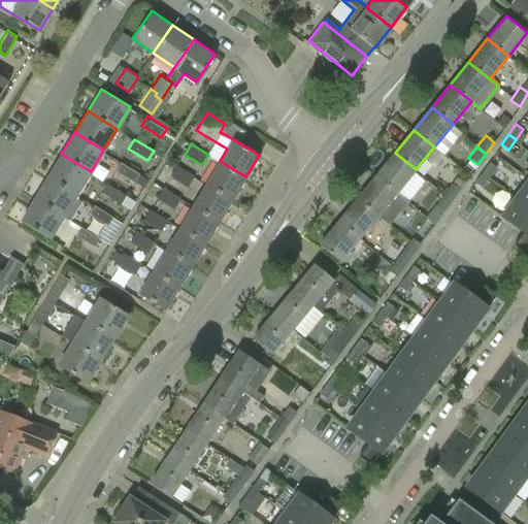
[(395,153),(376,175),(397,192),(398,191),(401,194),(407,188),(403,184),(416,169),(395,153)]
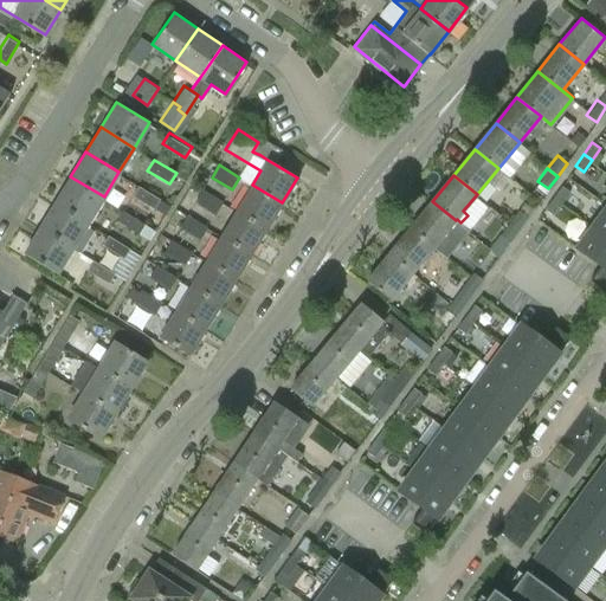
[(70,176),(55,201),(89,221),(104,196),(70,176)]
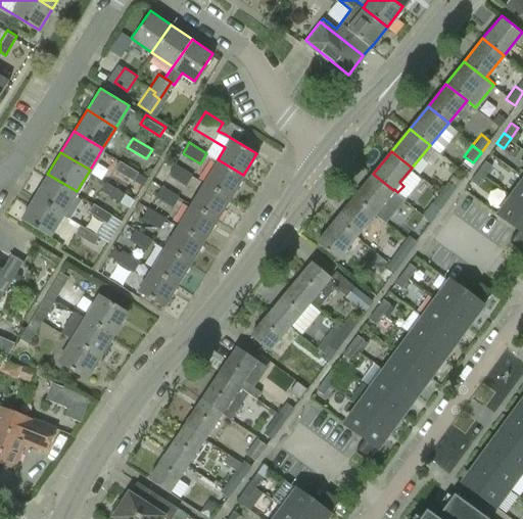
[(485,158),(478,169),(484,174),(491,163),(485,158)]
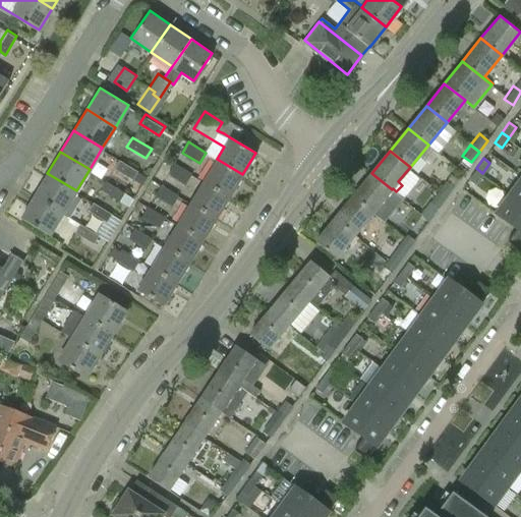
[(229,196),(242,174),(217,159),(204,180),(229,196)]
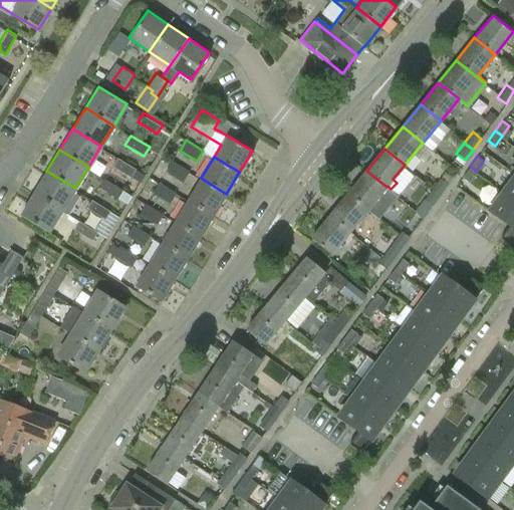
[(132,178),(138,169),(118,158),(112,167),(132,178)]
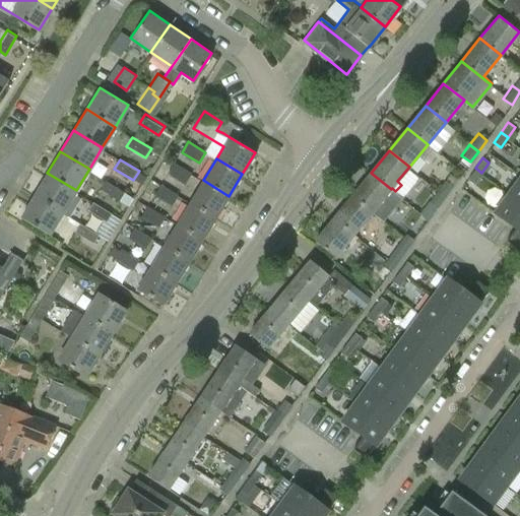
[(186,184),(193,174),(175,163),(169,174),(186,184)]
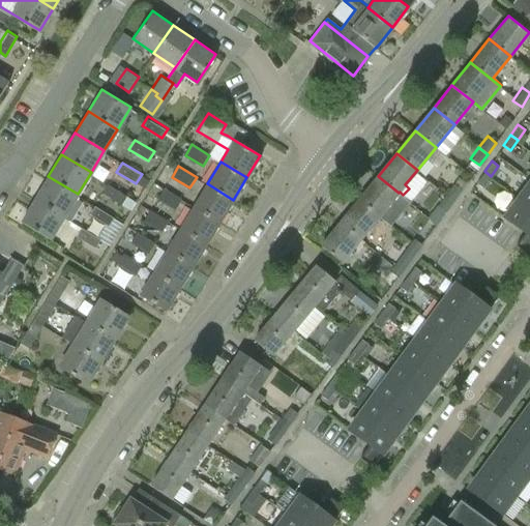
[(491,176),(484,171),(476,181),(483,185),(491,176)]
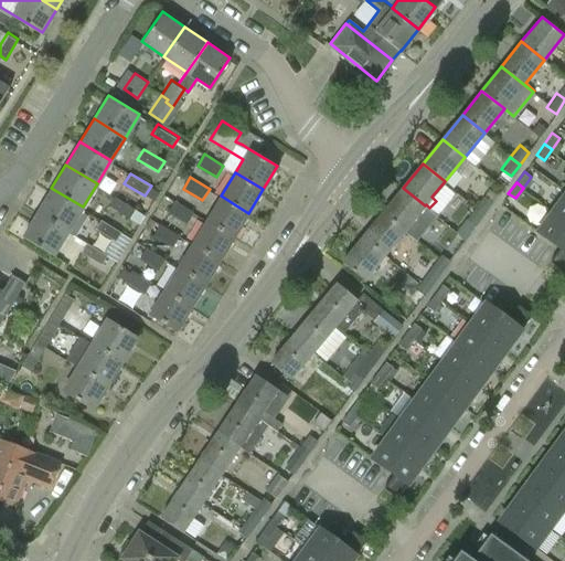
[(51,188),(38,211),(68,230),(83,207),(51,188)]
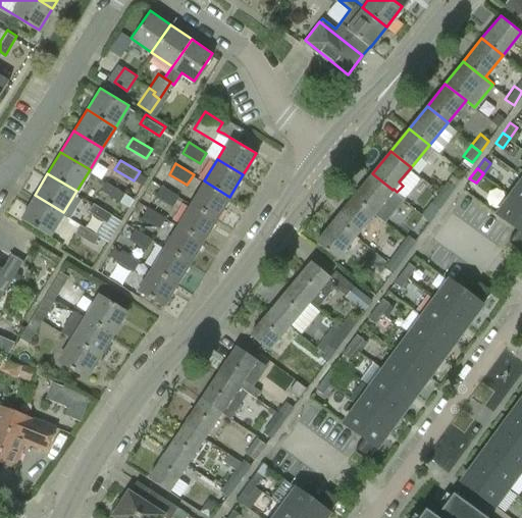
[(354,196),(373,213),(393,190),(372,173),(354,196)]
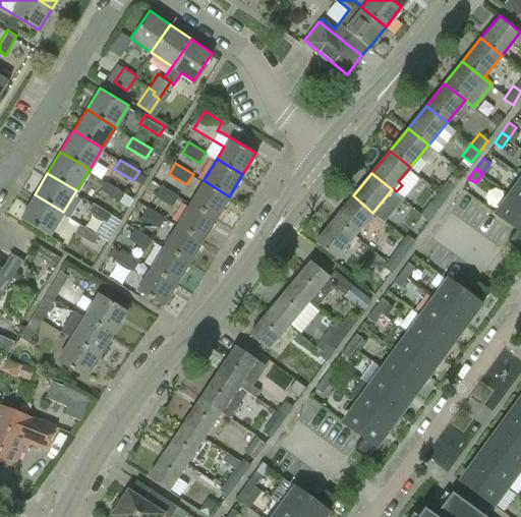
[(520,178),(510,193),(520,202),(520,178)]
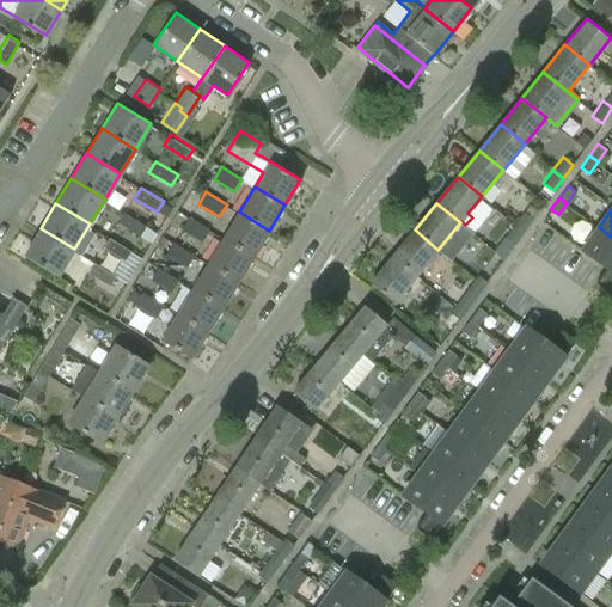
[(514,224),(525,231),(533,218),(524,210),(514,224)]
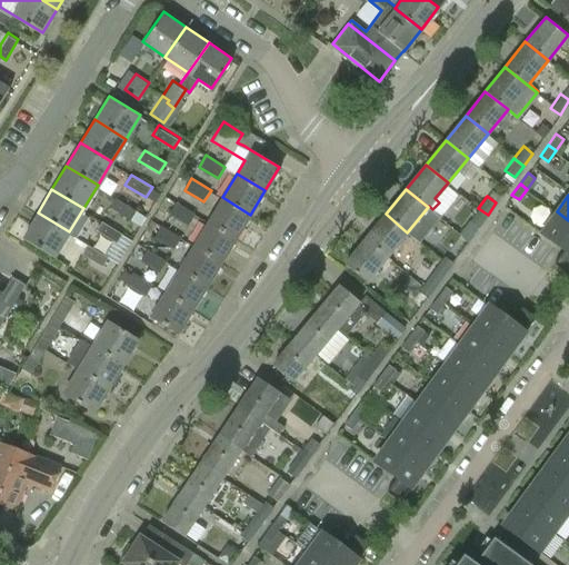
[(222,197),(208,220),(236,238),(250,215),(222,197)]
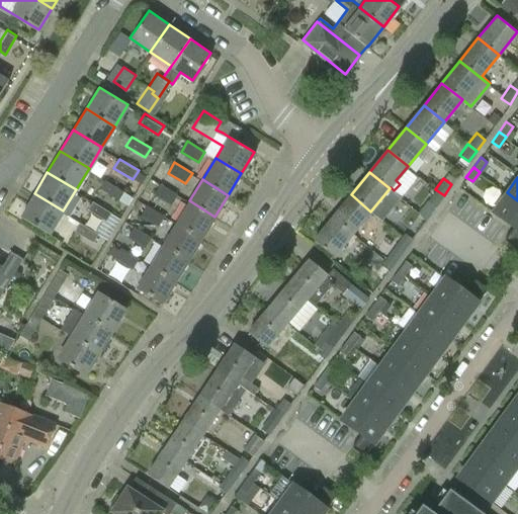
[(119,201),(125,191),(106,180),(100,189),(119,201)]
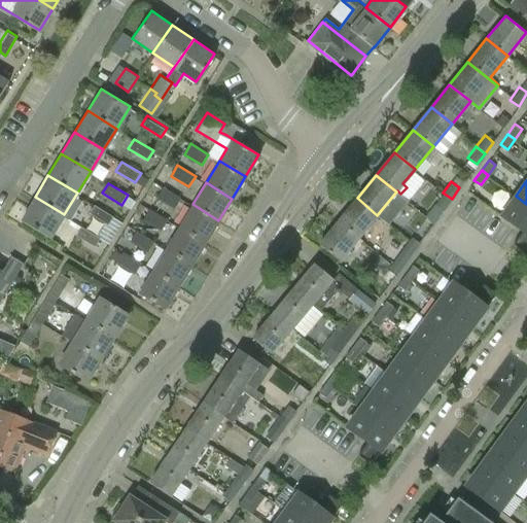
[(175,208),(182,198),(165,187),(157,198),(175,208)]
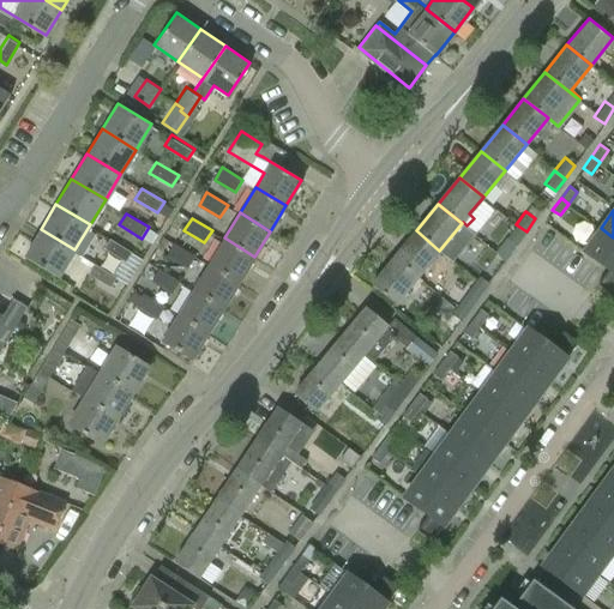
[(527,231),(516,224),(506,236),(517,243),(527,231)]
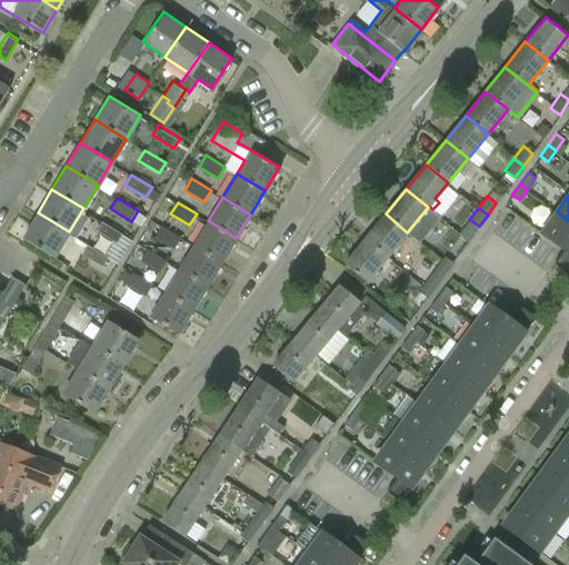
[(568,270),(568,220),(557,211),(542,231),(565,248),(553,263),(568,273),(568,270)]
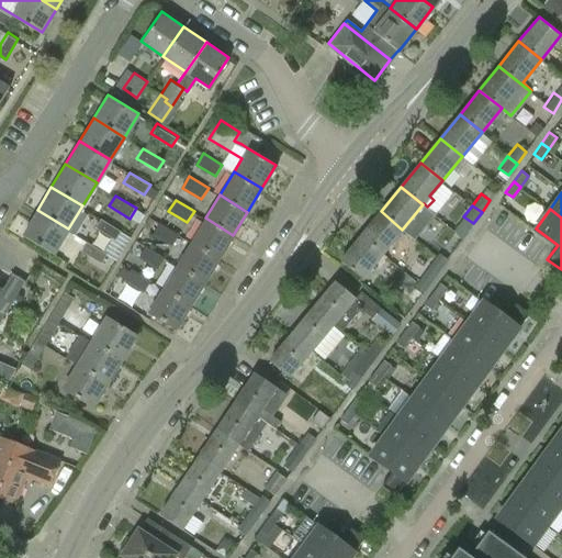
[(68,229),(37,210),(23,233),(54,253),(68,229)]
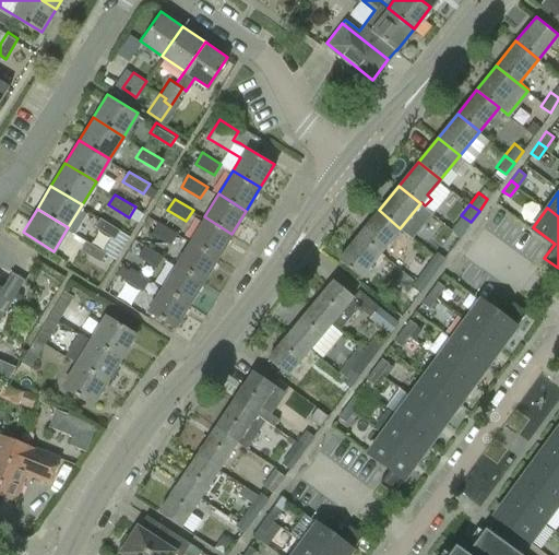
[(379,210),(359,234),(381,251),(400,228),(379,210)]
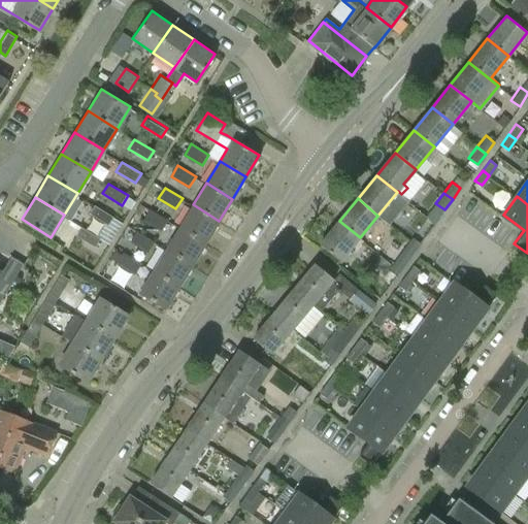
[(205,242),(219,221),(193,204),(179,226),(205,242)]
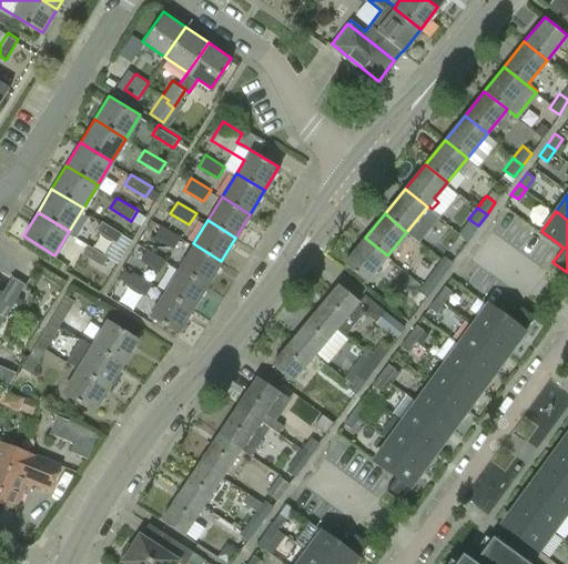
[(118,243),(123,233),(102,221),(97,231),(118,243)]
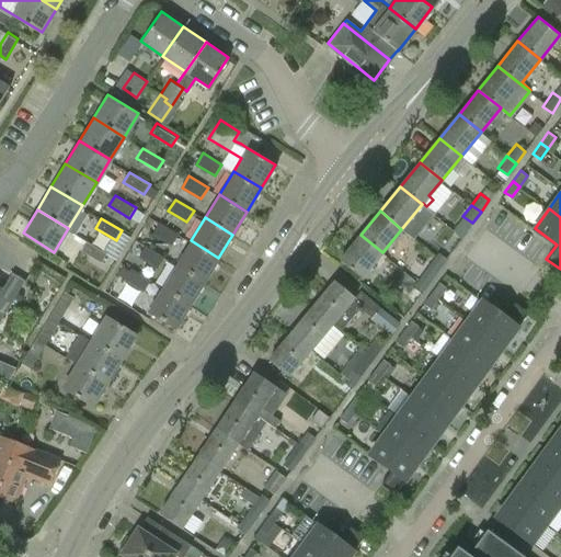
[(172,245),(180,234),(161,223),(153,234),(172,245)]
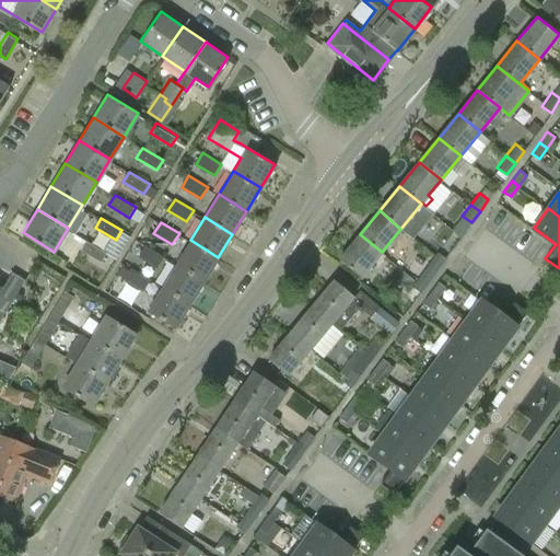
[(361,277),(382,252),(360,234),(339,259),(361,277)]
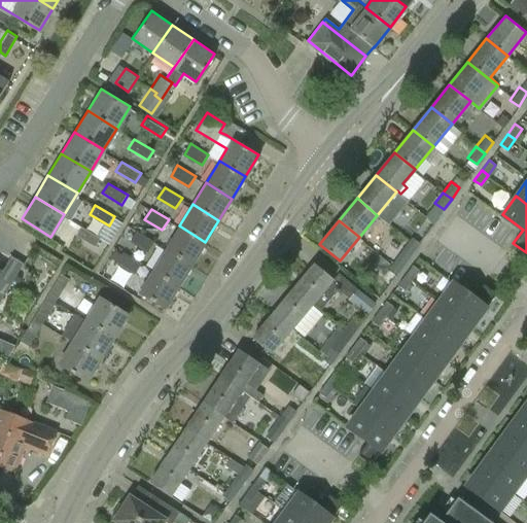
[(179,225),(166,247),(191,264),(205,242),(179,225)]
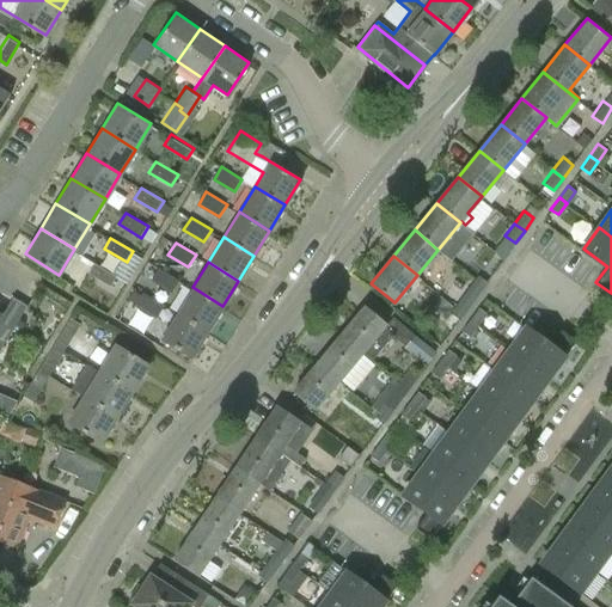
[(111,287),(118,276),(96,263),(89,274),(111,287)]
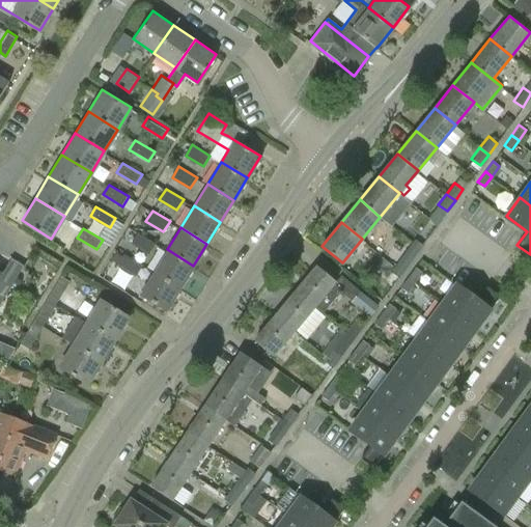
[(149,253),(157,243),(139,232),(132,243),(149,253)]
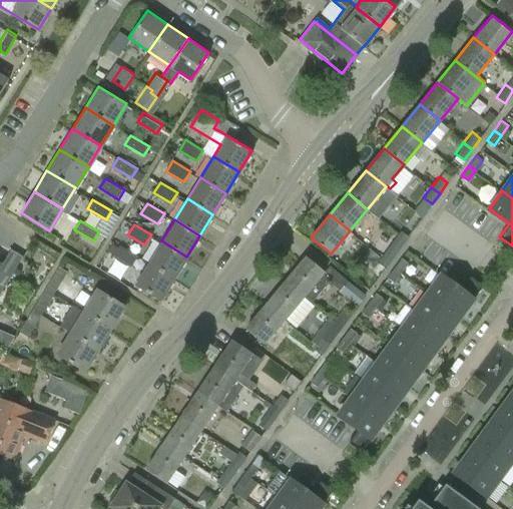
[(393,238),(402,245),(410,233),(402,227),(393,238)]
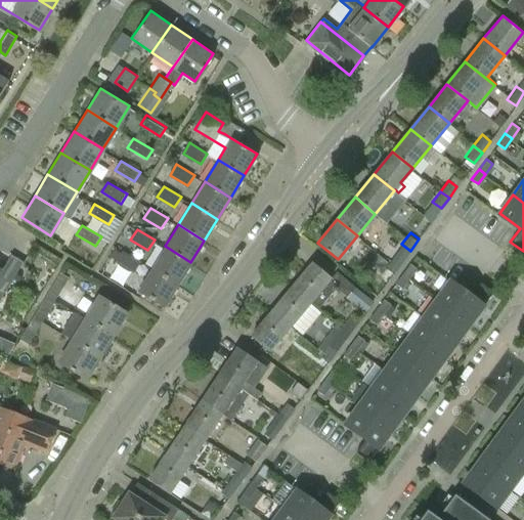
[(401,244),(389,260),(398,267),(410,251),(401,244)]
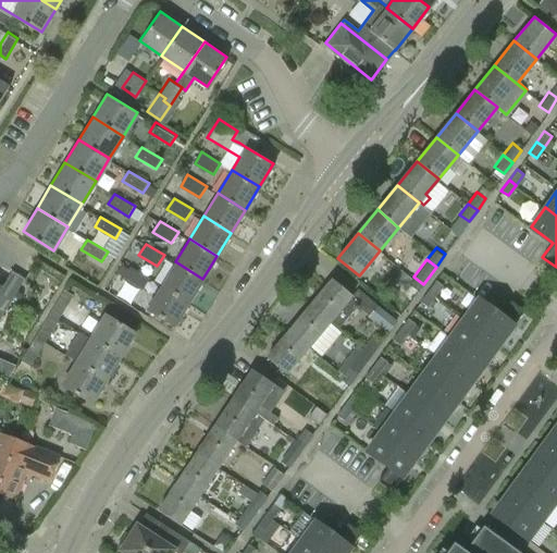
[(188,302),(202,279),(175,261),(161,285),(188,302)]
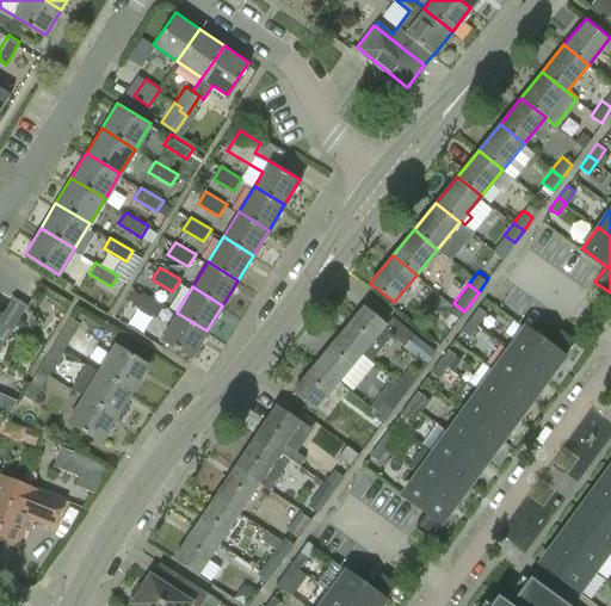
[(156,317),(165,304),(144,292),(136,304),(156,317)]
